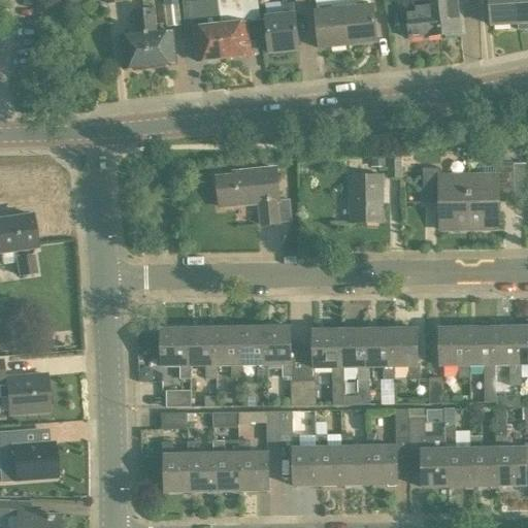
[(163,0),(166,28),(180,27),(177,0),(163,0)]
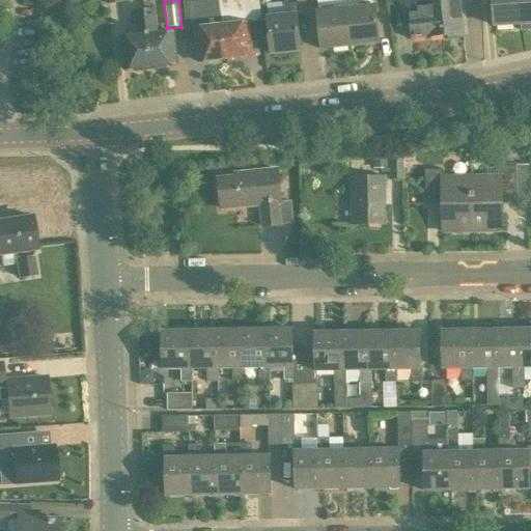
[(197,18),(198,28),(195,29),(199,62),(225,60),(218,0),(208,0),(201,1),(200,0),(182,0),(184,19),(197,18)]
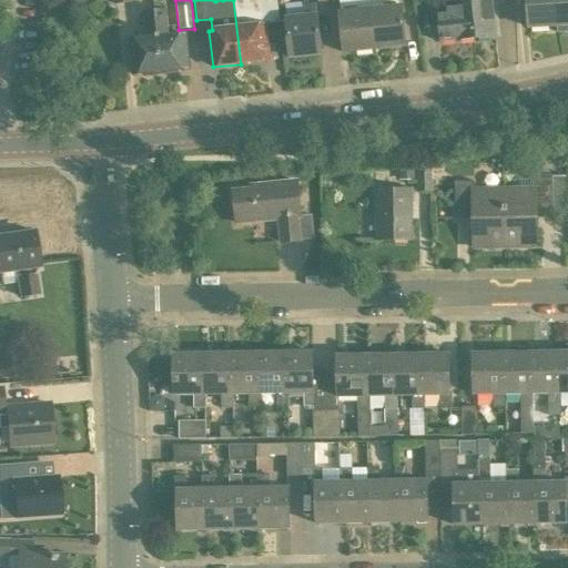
[(233,0),(241,64),(269,61),(265,26),(280,23),(277,0),(233,0)]
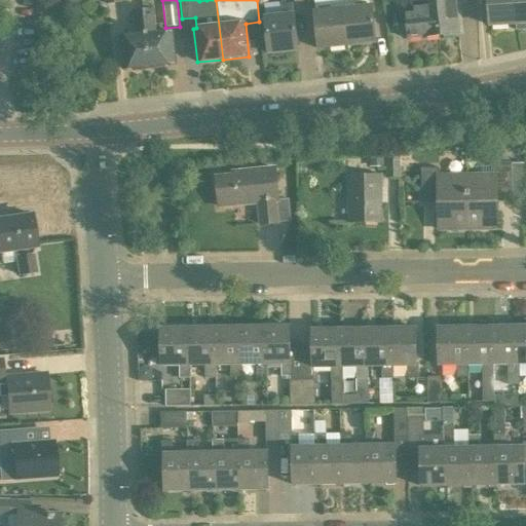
[(300,2),(299,0),(279,0),(282,16),(265,19),(269,54),(272,54),(274,58),(284,57),(285,52),(297,51),(292,3),(300,2)]
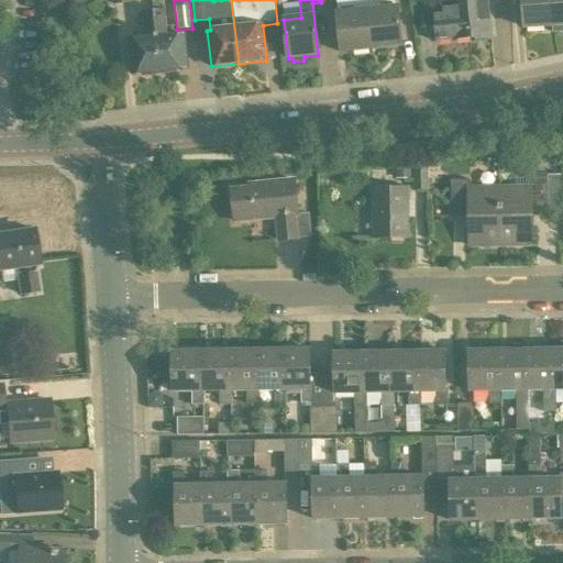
[(443,0),(444,6),(444,9),(466,7),(470,40),(492,37),(487,0),(443,0)]
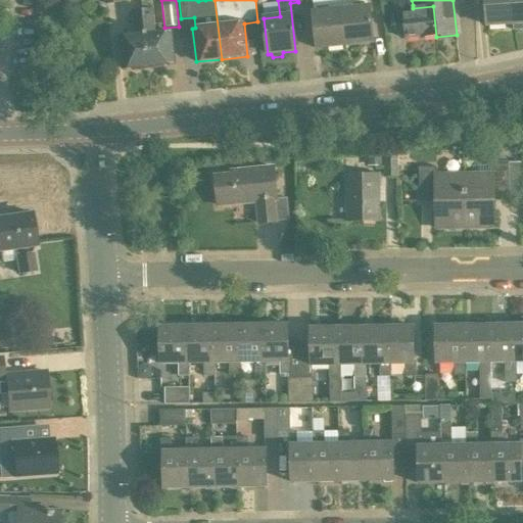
[(511,0),(485,0),(487,27),(512,25),(513,25),(511,0)]
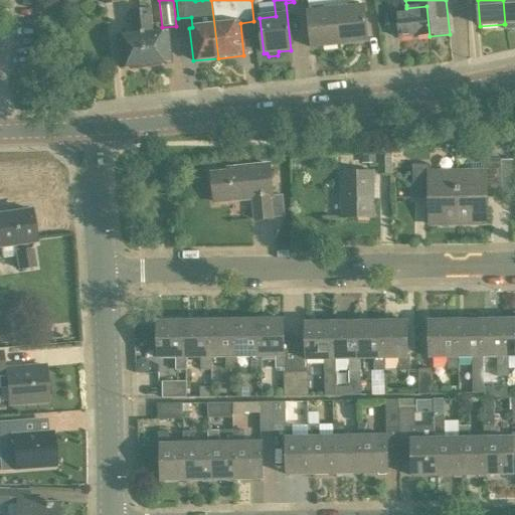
[(514,0),(503,0),(505,24),(504,24),(505,30),(514,29),(514,0)]
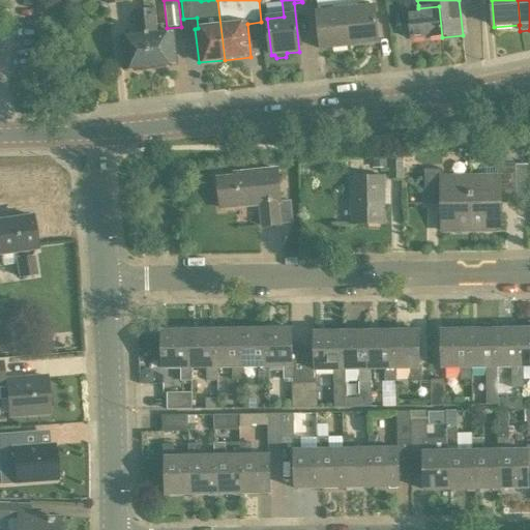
[(144,9),(151,67),(152,67),(155,70),(163,69),(165,65),(176,64),(172,35),(157,36),(155,9),(152,9),(151,4),(143,4),(144,9)]
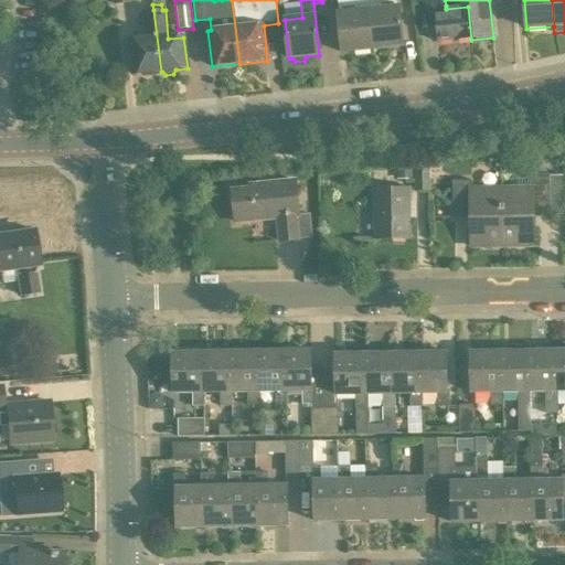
[(446,6),(434,7),(437,43),(454,42),(454,41),(471,40),(468,7),(446,9),(446,6)]
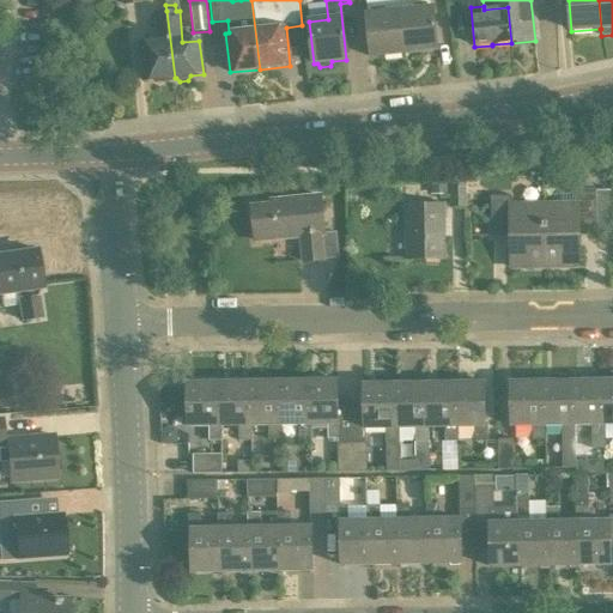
[(431,8),(399,12),(402,54),(437,50),(432,8),(431,8)]
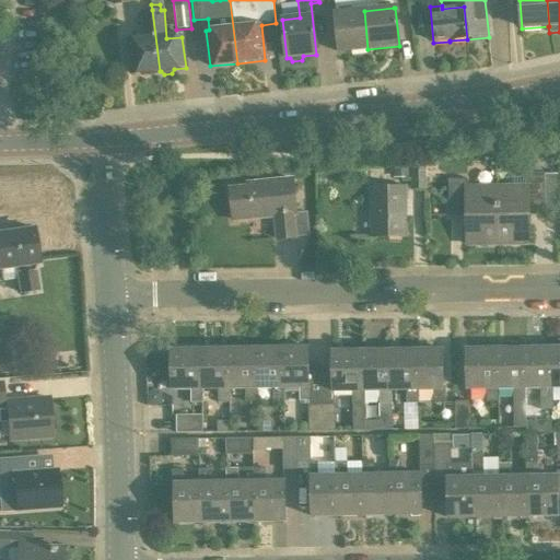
[(140,11),(143,39),(129,41),(132,74),(144,72),(148,77),(154,76),(156,71),(160,71),(152,10),(140,11)]
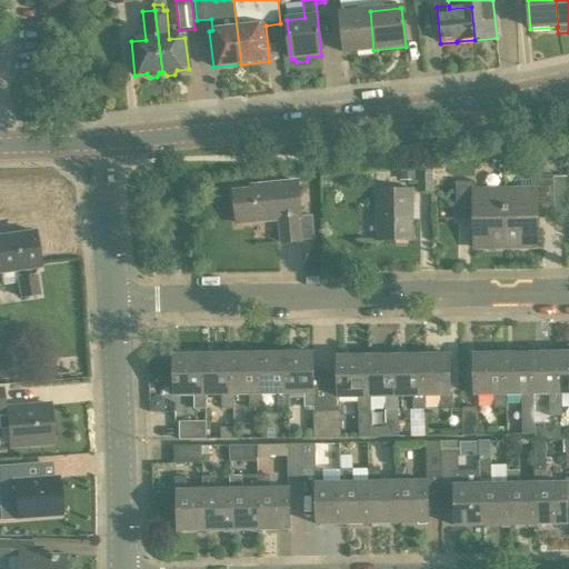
[(370,11),(340,15),(345,53),(373,50),(370,11)]
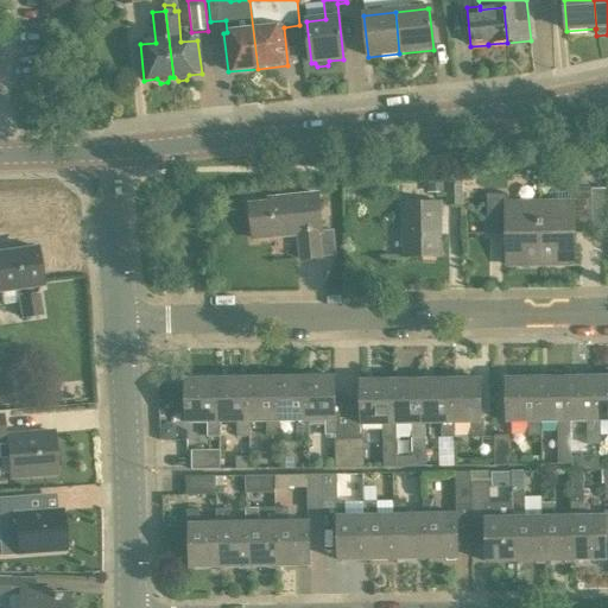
[(445,176),(447,207),(463,206),(463,176),(445,176)]
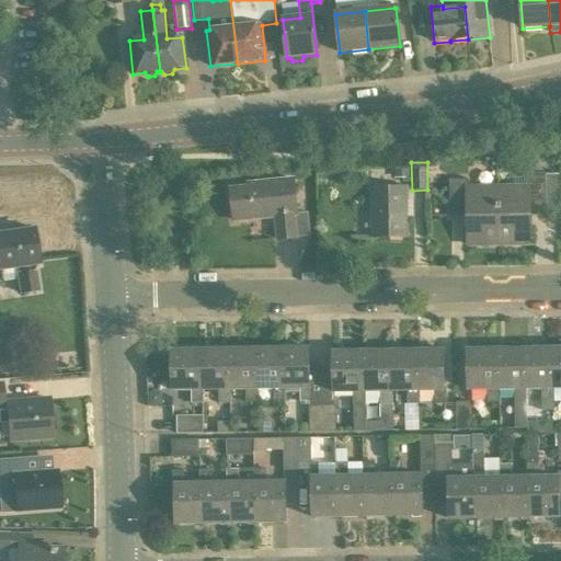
[(497,189),(499,244),(530,244),(529,215),(546,215),(546,173),(527,173),(527,178),(497,178),(497,189)]
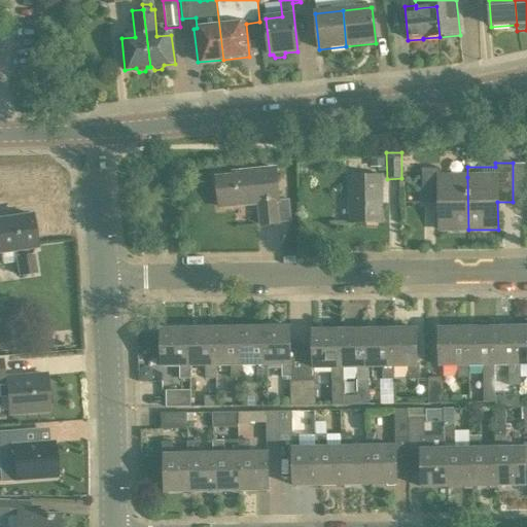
[(468,230),(467,177),(440,178),(440,168),(422,169),(423,203),(441,203),(441,231),(468,230)]
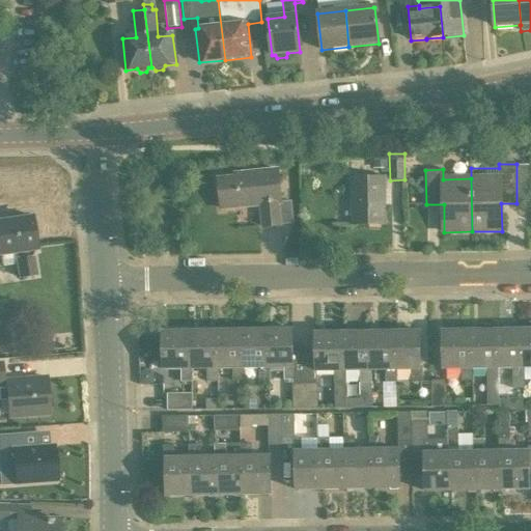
[(221,210),(260,205),(263,227),(281,226),(278,203),(281,203),(278,170),(241,174),(242,176),(218,179),(221,210)]
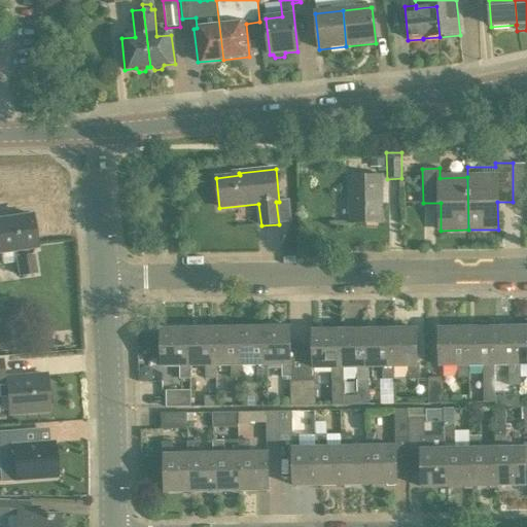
[(349,175),(349,223),(382,222),(381,175),(349,175)]
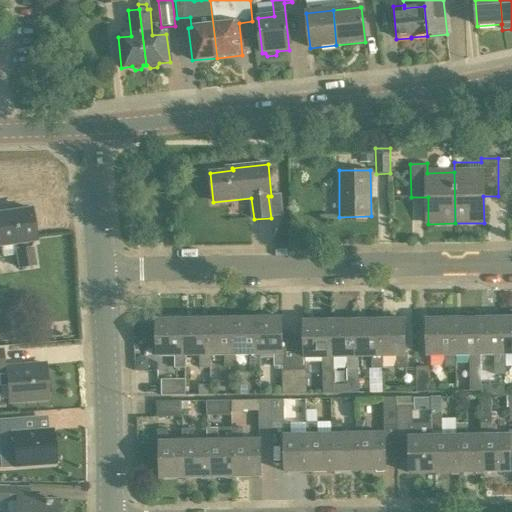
[(15,212),(0,214),(0,245),(14,243),(15,248),(14,248),(15,255),(16,267),(35,265),(33,246),(31,246),(31,241),(35,240),(30,210),(26,210),(26,207),(14,208),(15,212)]
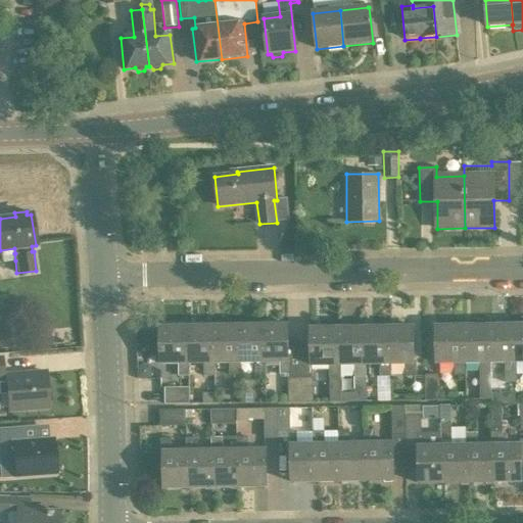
[(521,325),(512,326),(513,363),(516,363),(522,363),(522,318),(521,319),(521,325)]
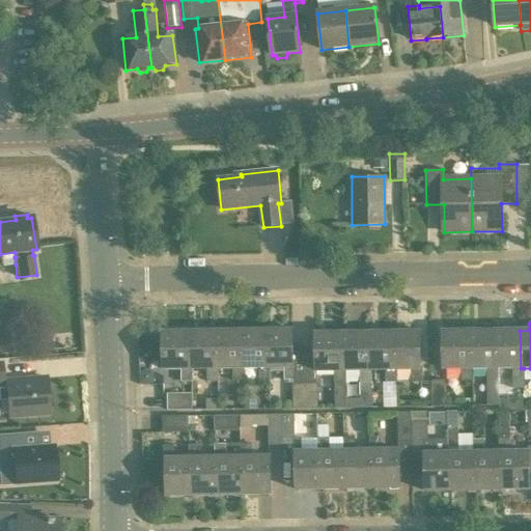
[(266,330),(241,331),(241,369),(244,369),(258,369),(258,381),(270,381),(270,369),(267,369),(266,330)]
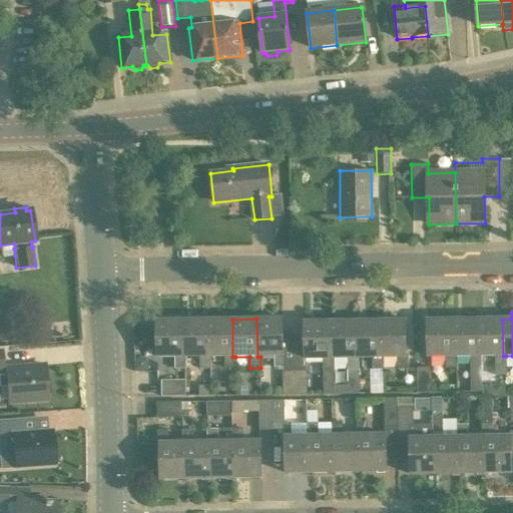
[(283,319),(257,319),(258,357),(261,357),(275,356),(275,368),(286,367),(286,353),(283,353),(283,319)]
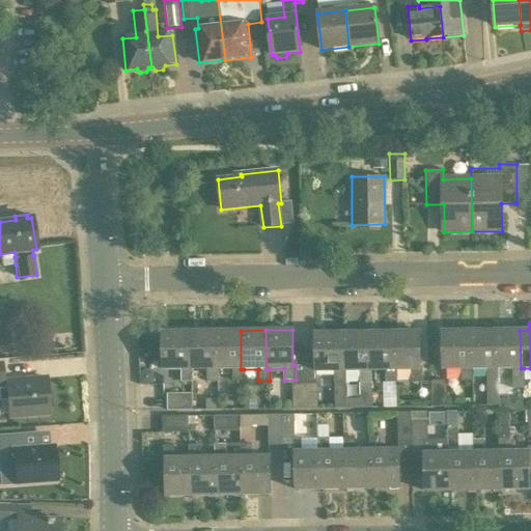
[(190,370),(189,331),(162,332),(162,370),(182,370),(182,382),(192,382),(192,370),(190,370)]
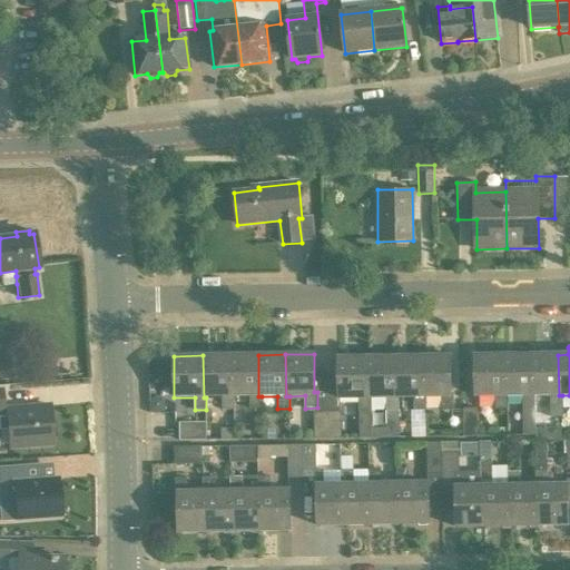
[(229,355),(203,355),(204,397),(206,397),(222,396),(223,410),(234,410),(234,396),(229,396),(229,355)]
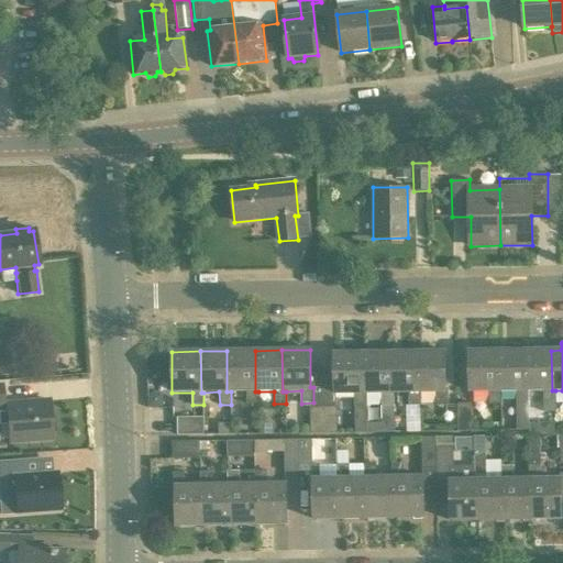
[(255,351),(227,351),(227,392),(231,392),(246,392),(247,404),(258,404),(258,392),(255,392),(255,351)]
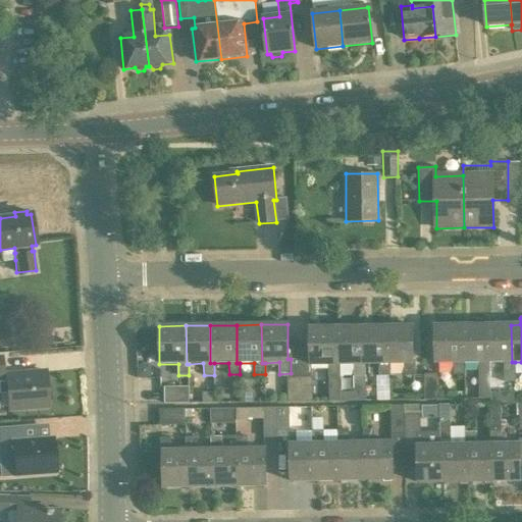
[(464,374),(464,363),(461,363),(460,325),(434,326),(435,363),(453,363),(454,374),(461,374),(464,374)]
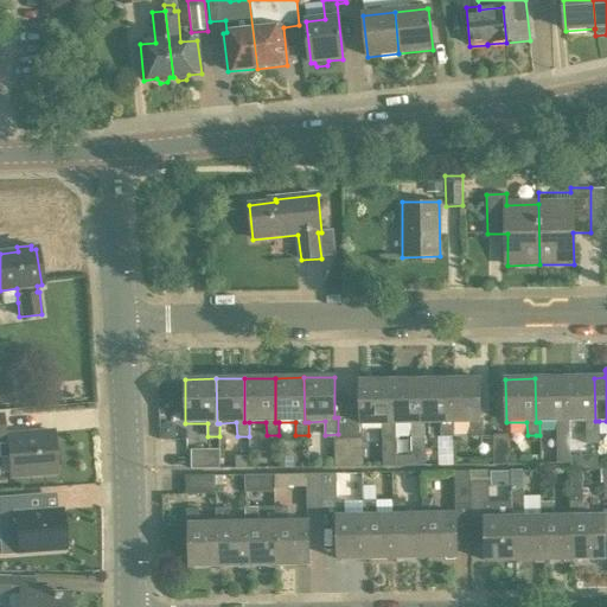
[(536,422),(540,422),(556,422),(557,464),(570,464),(569,422),(567,422),(566,378),(535,378),(536,422)]
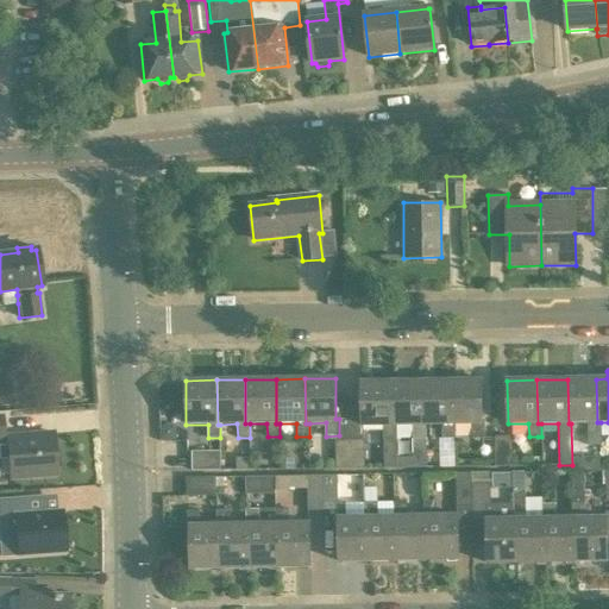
[(596,380),(567,380),(569,424),(571,424),(588,422),(589,446),(601,445),(601,422),(597,422),(596,380)]
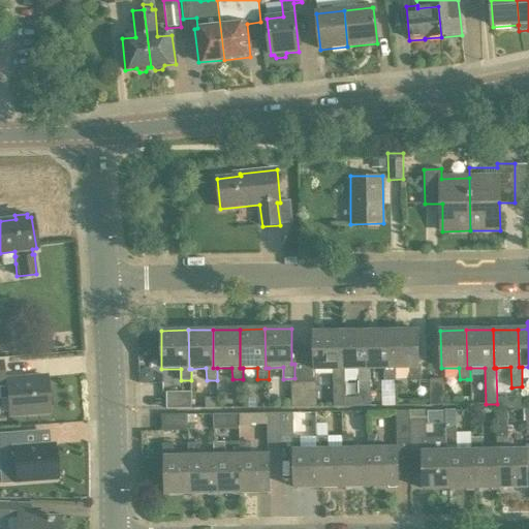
[(418,331),(392,332),(392,368),(396,368),(410,368),(410,381),(421,381),(421,365),(418,366),(418,331)]
